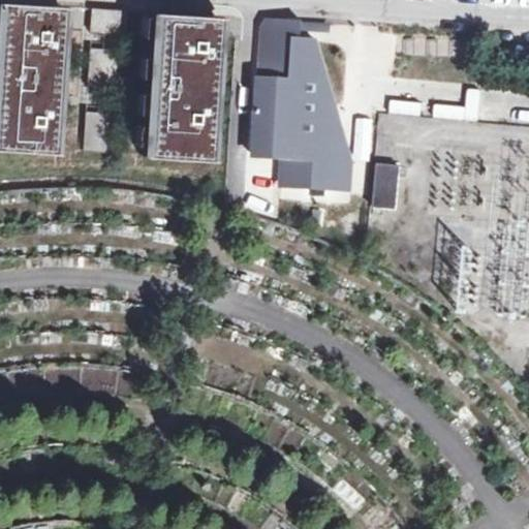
[(60,4),(0,0),(0,147),(51,151),(60,4)]
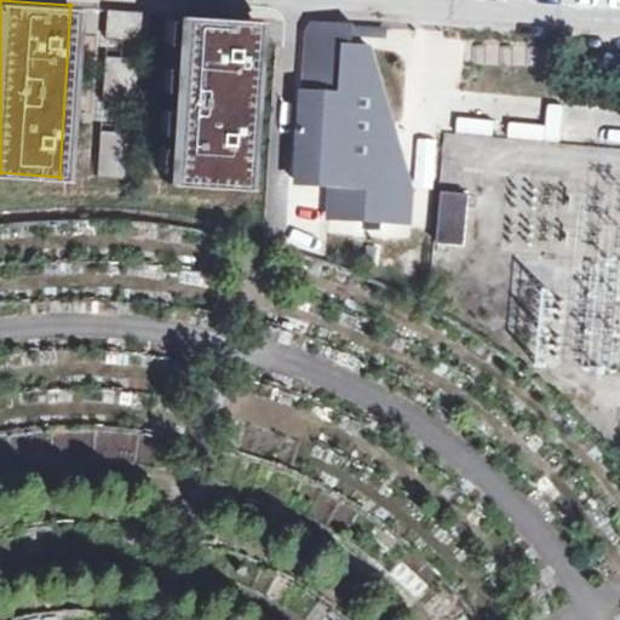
[(148,12),(105,10),(105,39),(147,41),(148,12)]
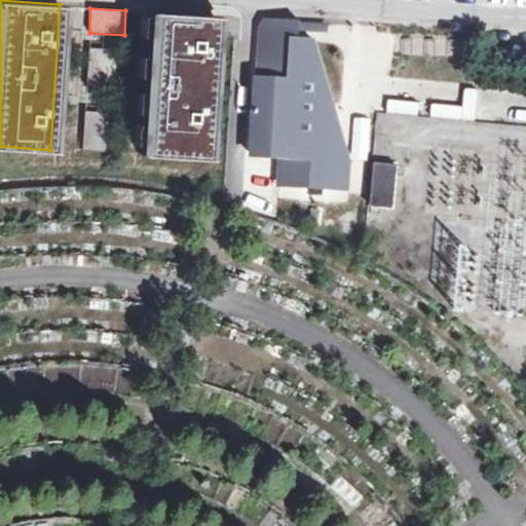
[(215,16),(150,11),(142,154),(204,159),(215,16)]
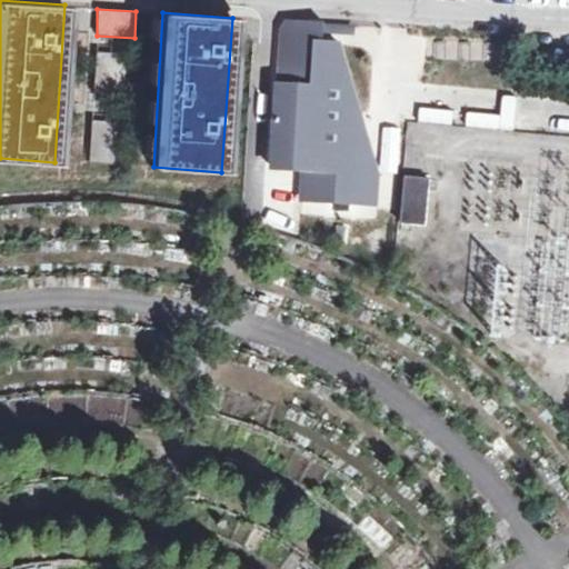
[(335,25),(283,21),(279,30),(268,172),(299,172),(299,202),(377,207),(378,172),(335,25)]
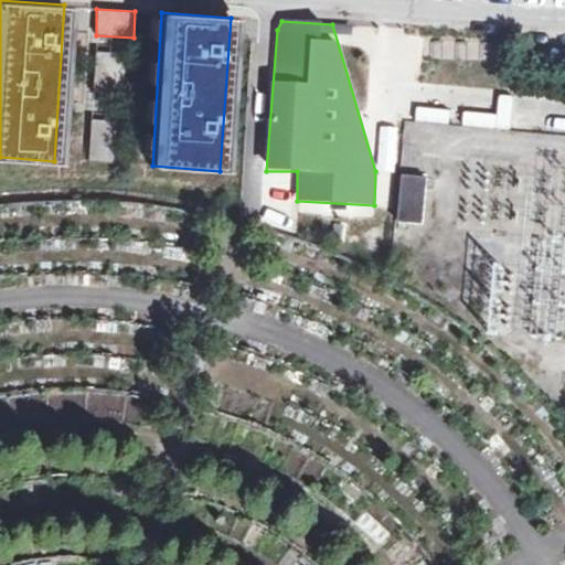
[(127,54),(95,51),(92,93),(125,96),(127,54)]
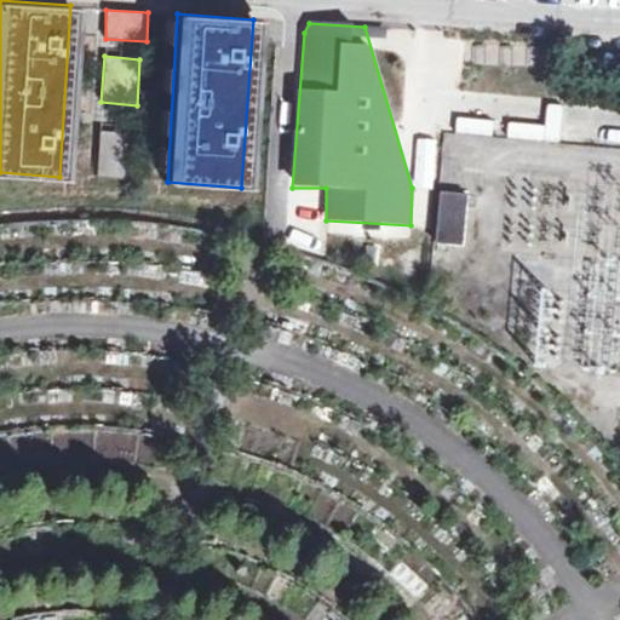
[(126,132),(98,131),(97,177),(124,178),(126,132)]
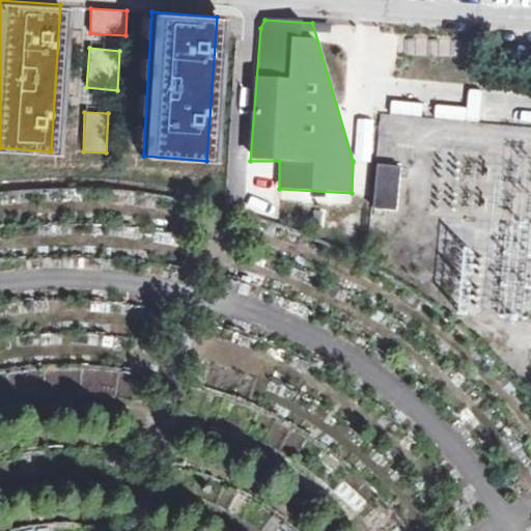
[(375,207),(397,208),(401,161),(379,159),(375,207)]
